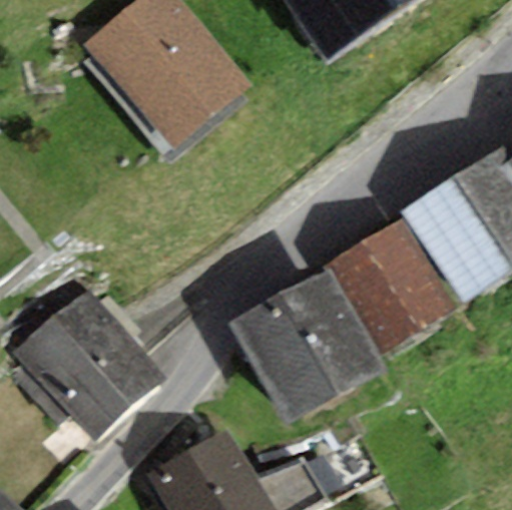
[(251,84),(178,0),(133,0),(82,44),(174,150),(251,84)]
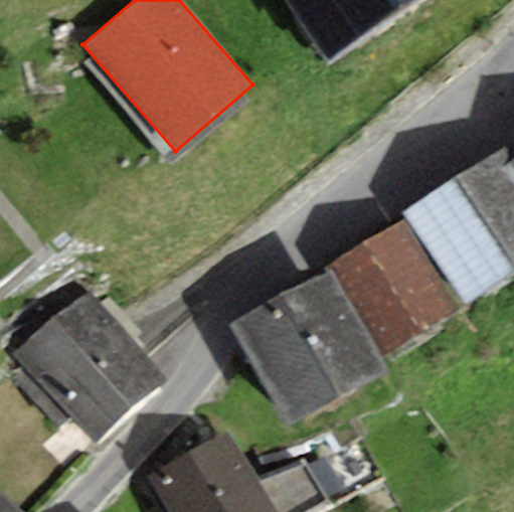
[(283,0),(329,63),(416,0),(283,0)]
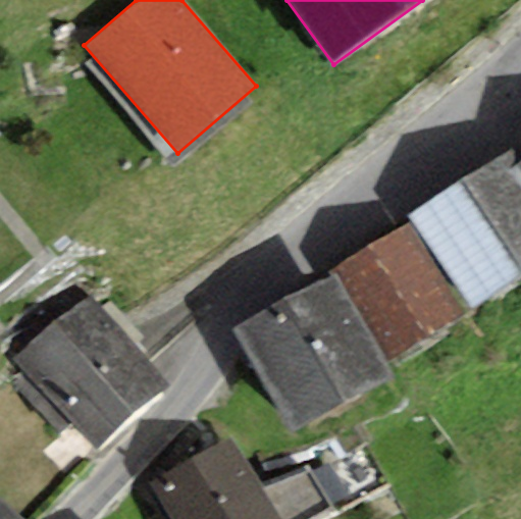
[(520,274),(520,168),(516,162),(508,148),(408,214),(472,304),(520,274)]
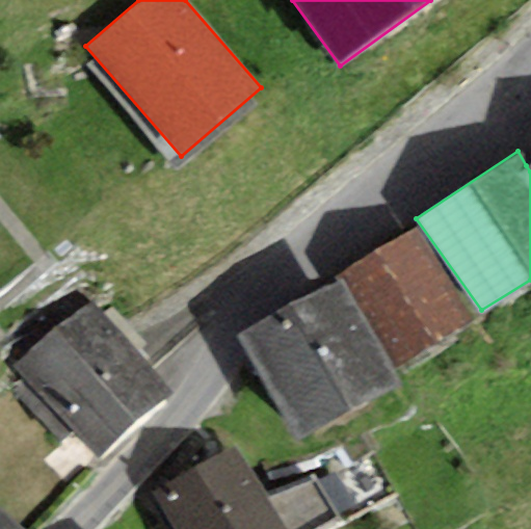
[(337,271),(340,278),(389,367),(473,316),(414,228),(337,271)]
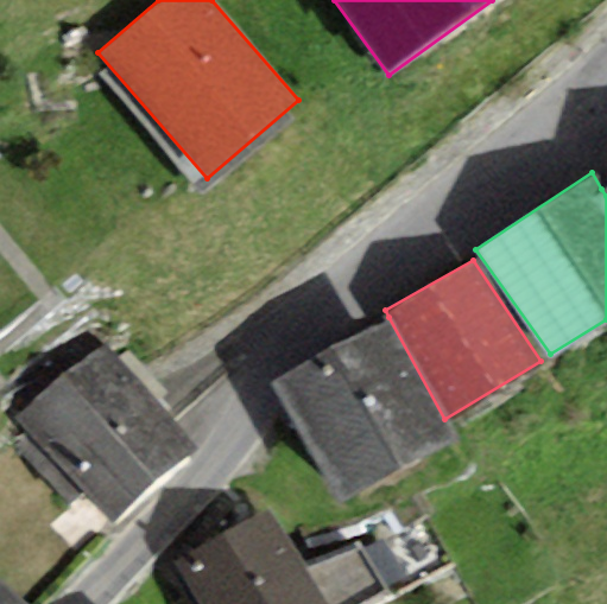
[(444,419),(389,317),(270,381),(336,503),(456,439),(444,419)]
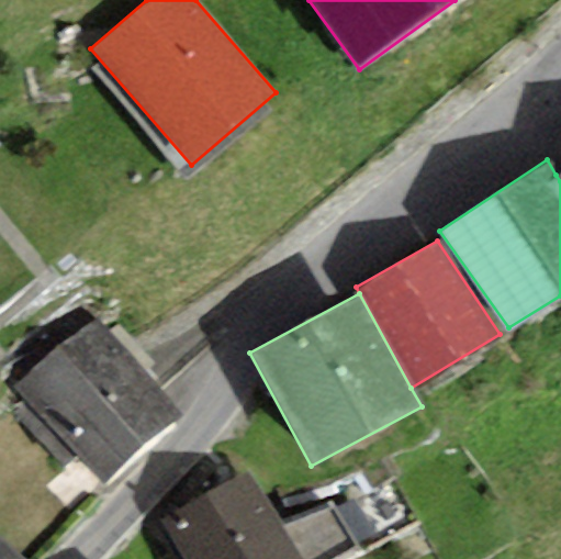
[(104,482),(179,412),(92,315),(17,386),(29,399),(13,412),(62,465),(76,451),(104,482)]
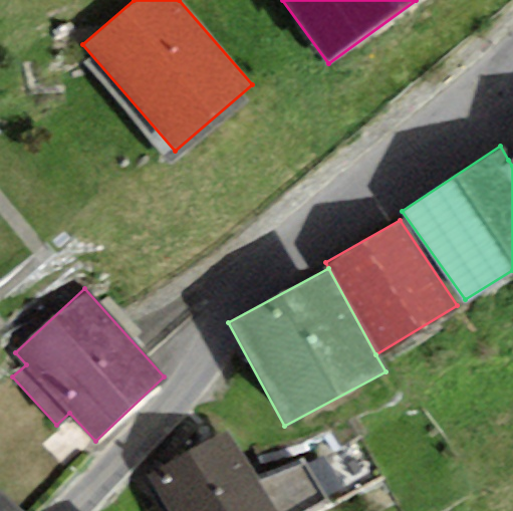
[(256,480),(223,430),(147,479),(168,510),(306,510),(326,500),(302,461),(256,480)]
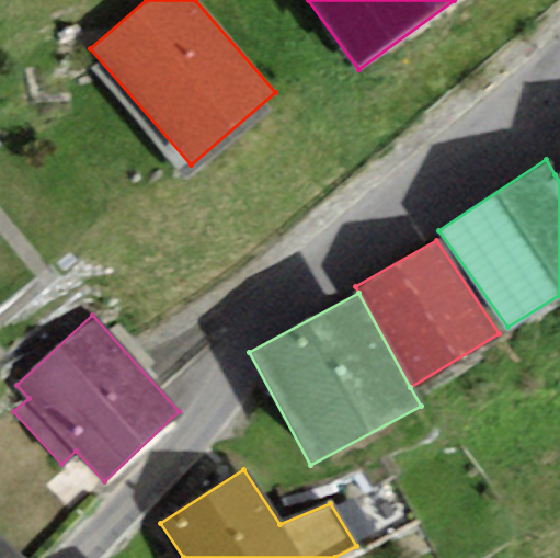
[(0,557),(27,557),(0,533),(0,557)]
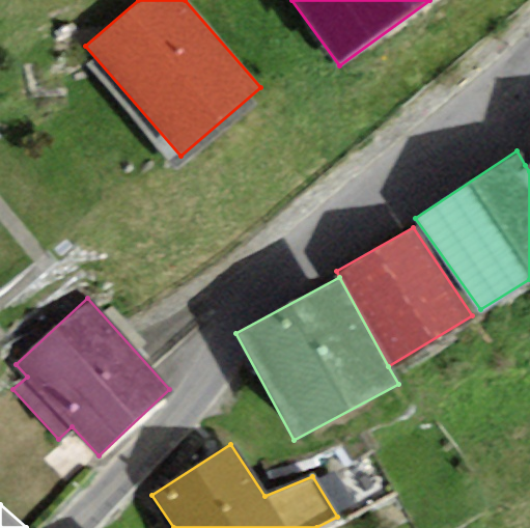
All buildings are outlined.
